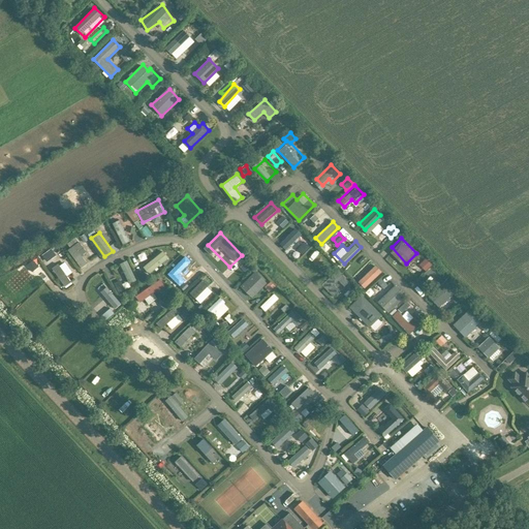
[(82,255),(86,251),(80,242),(68,249),(81,268),(87,263),(82,255)]
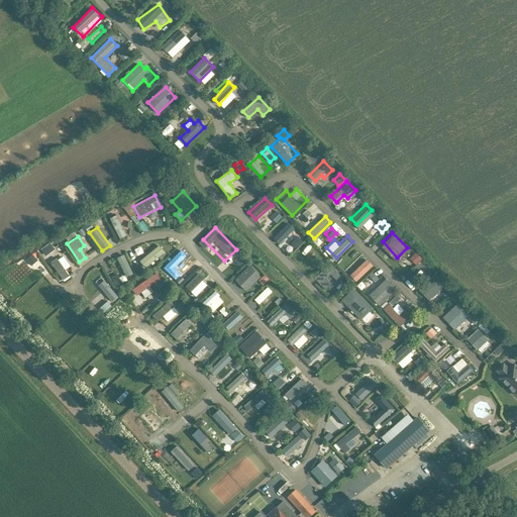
[(60,242),(55,245),(60,253),(65,249),(60,242)]
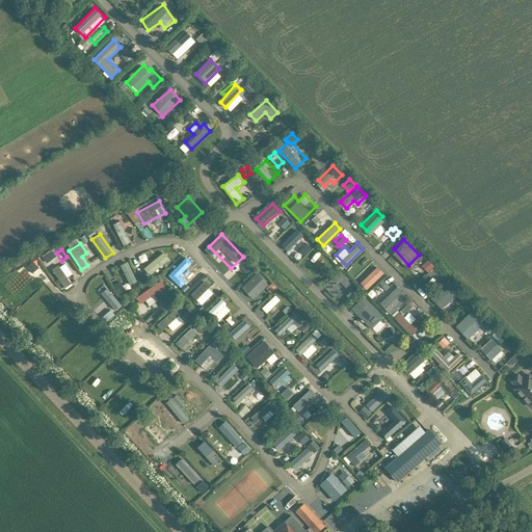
[(180,274),(192,263),(184,255),(164,272),(181,290),(188,283),(180,274)]
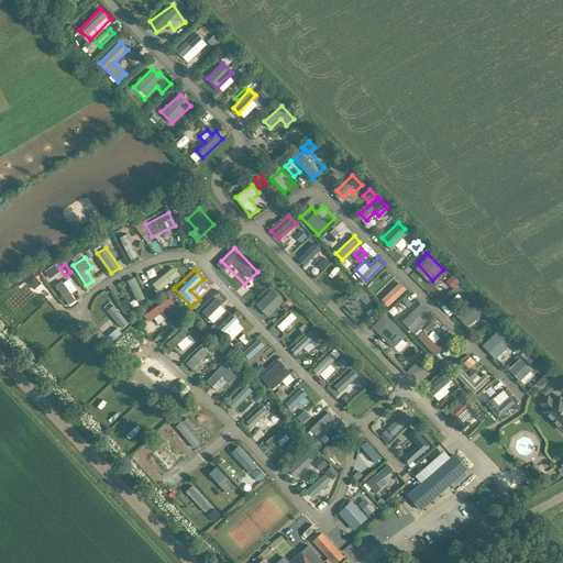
[(174,272),(161,276),(164,285),(176,279),(174,272)]
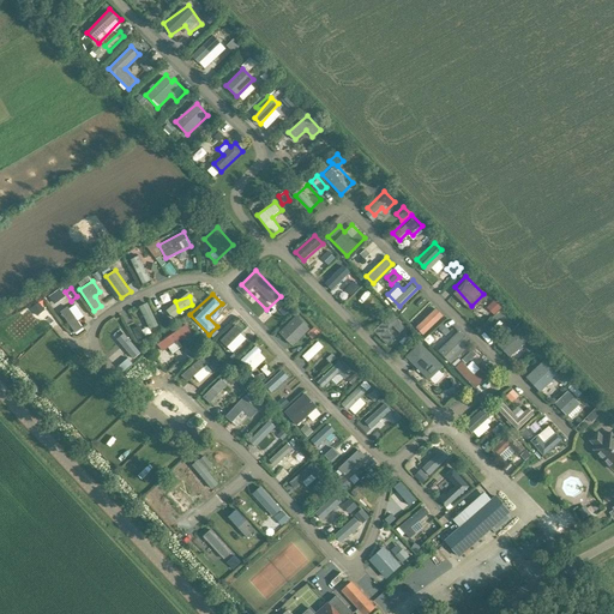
[(85,329),(79,319),(84,317),(76,302),(61,311),(76,335),(85,329)]
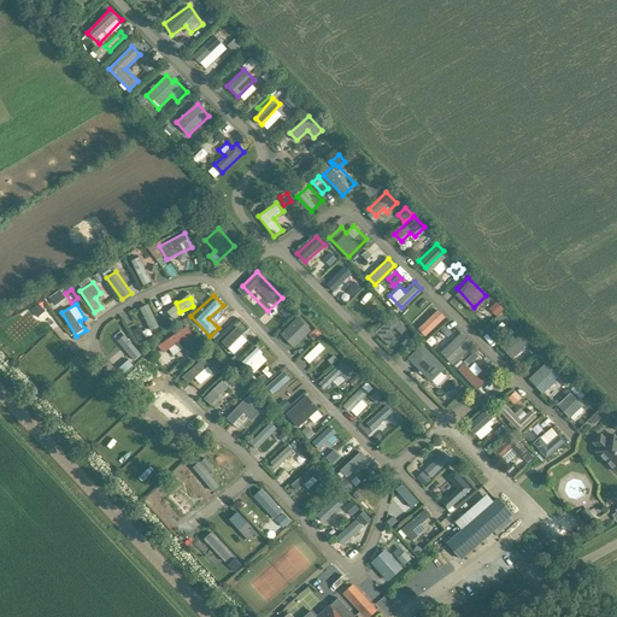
[(147,328),(135,331),(137,340),(159,333),(151,304),(141,306),(147,328)]
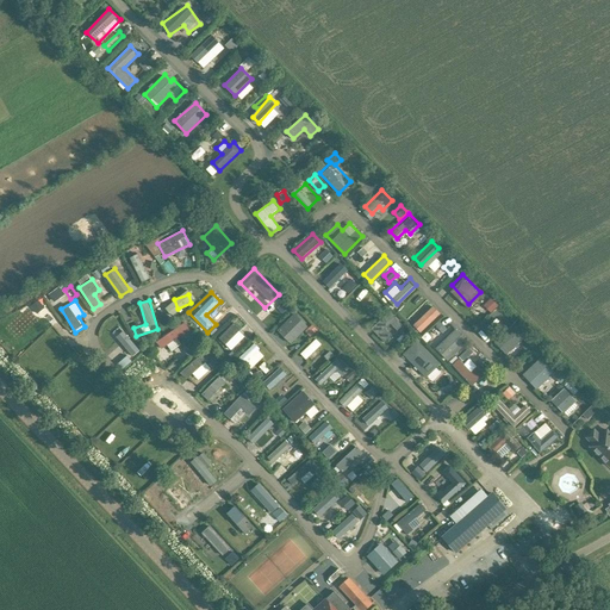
[(390,311),(372,329),(385,342),(392,335),(385,329),(391,323),(398,330),(403,324),(390,311)]
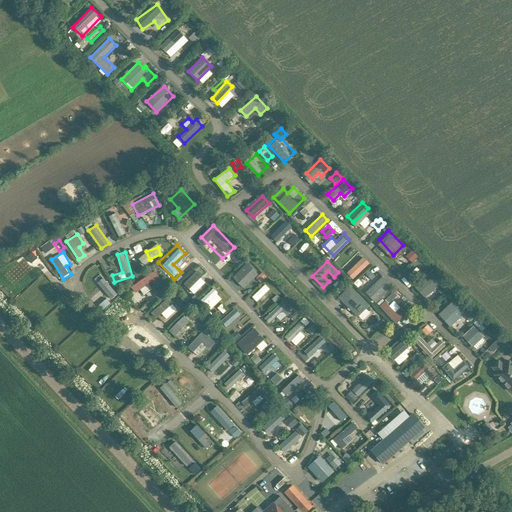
[(243,288),(259,274),(248,262),(233,276),(243,288)]
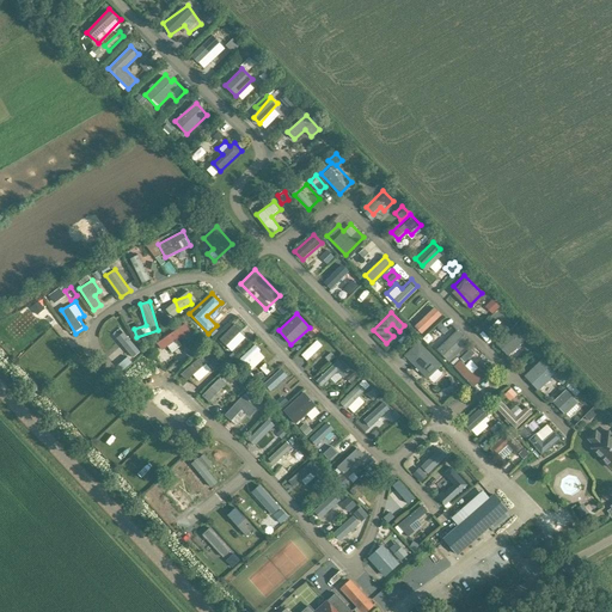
[(166,316),(160,319),(164,328),(171,324),(166,316)]
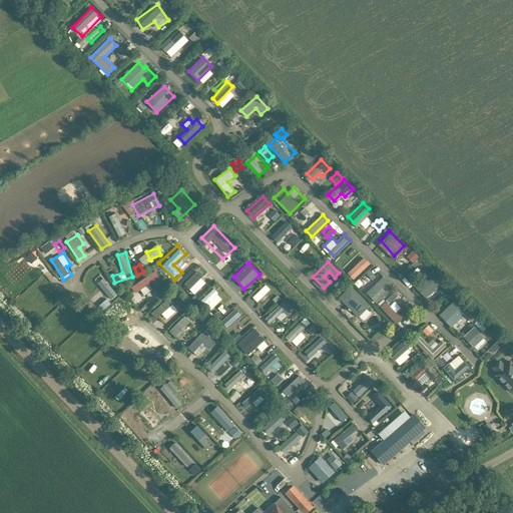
[(370,270),(356,283),(363,291),(377,278),(370,270)]
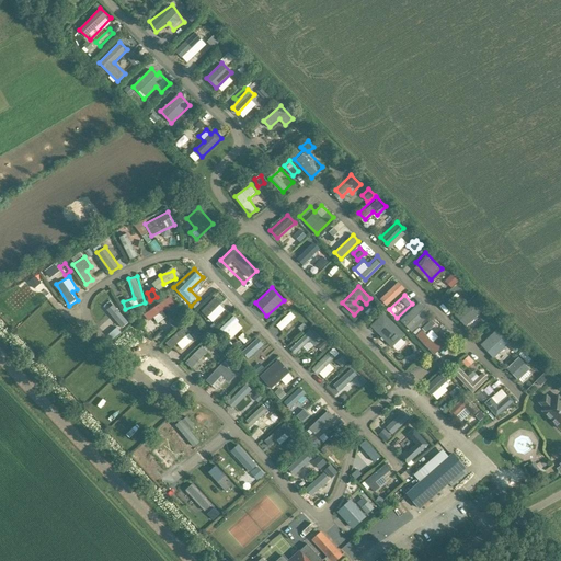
[(214,296),(203,312),(209,317),(221,300),(214,296)]
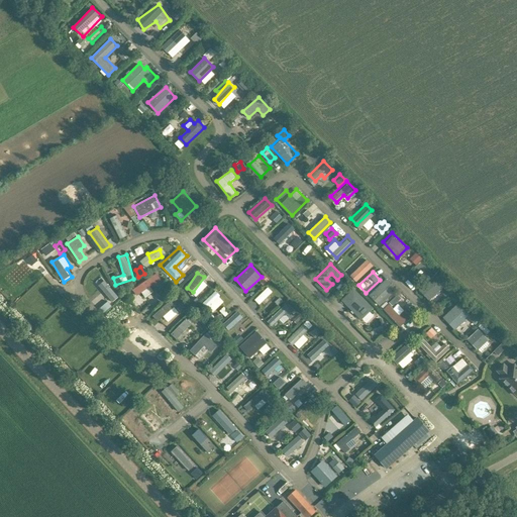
[(434,273),(420,286),(428,295),(442,281),(434,273)]
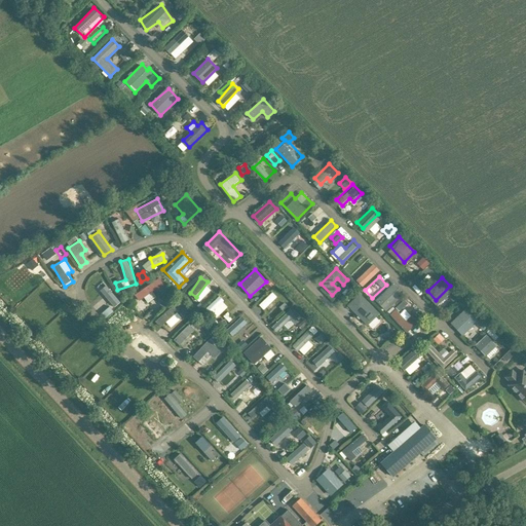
[(393,280),(377,297),(384,305),(402,289),(393,280)]
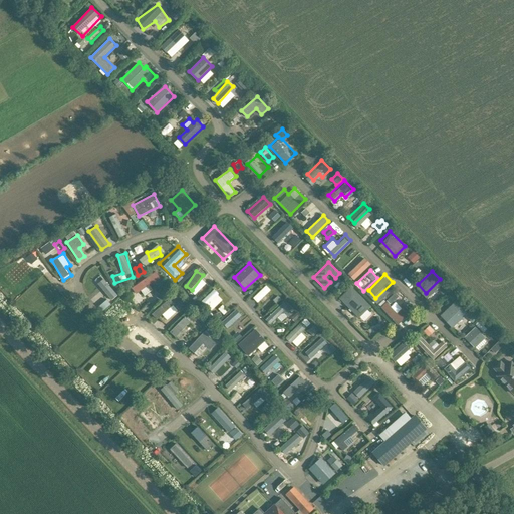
[(102,311),(119,295),(100,275),(92,282),(99,291),(91,299),(102,311)]
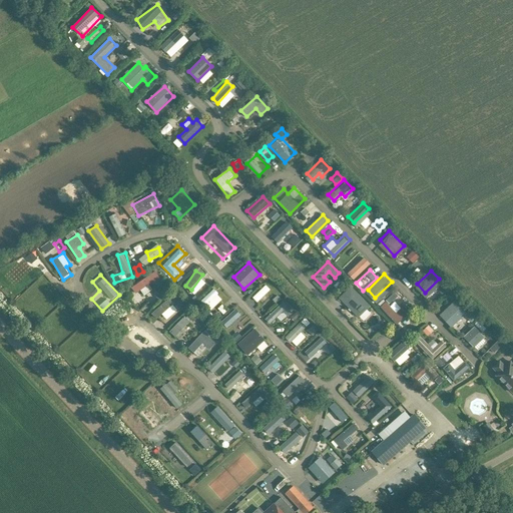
[(141,290),(144,295),(153,290),(146,279),(131,287),(135,294),(141,290)]
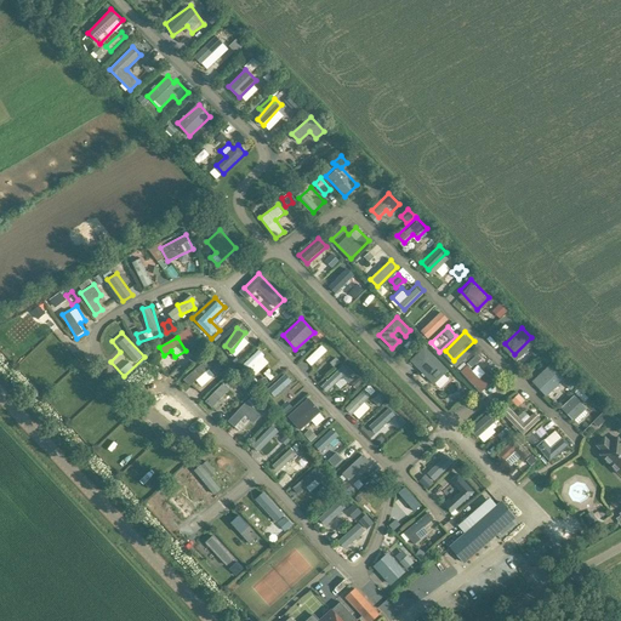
[(423,342),(411,355),(434,380),(448,366),(423,342)]
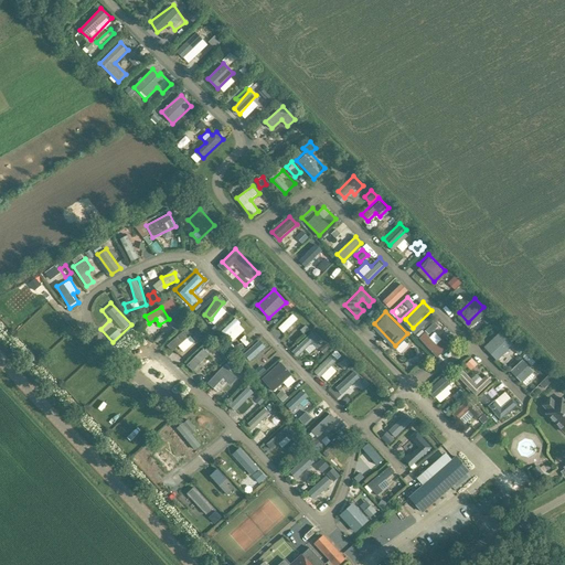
[(291,324),(298,319),(292,313),(279,326),(289,336),(296,329),(291,324)]
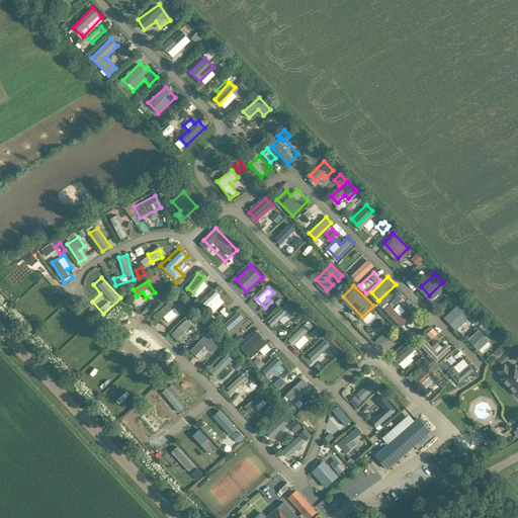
[(450,287),(443,294),(448,298),(454,292),(450,287)]
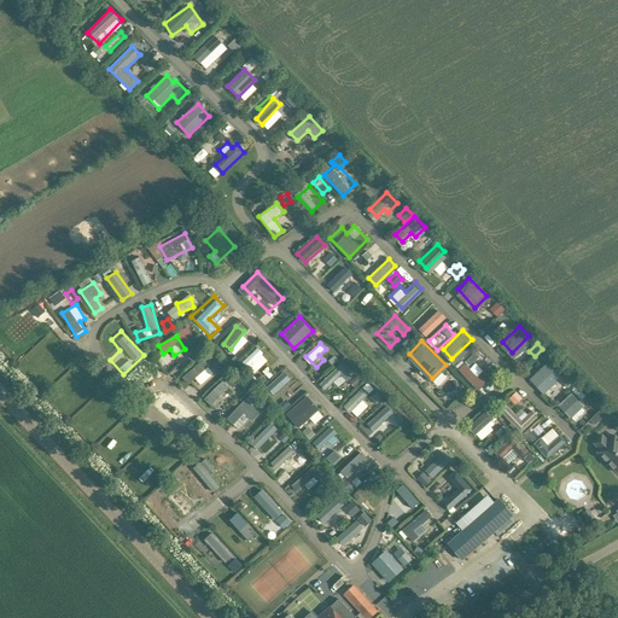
[(242,356),(249,349),(243,344),(237,350),(242,356)]
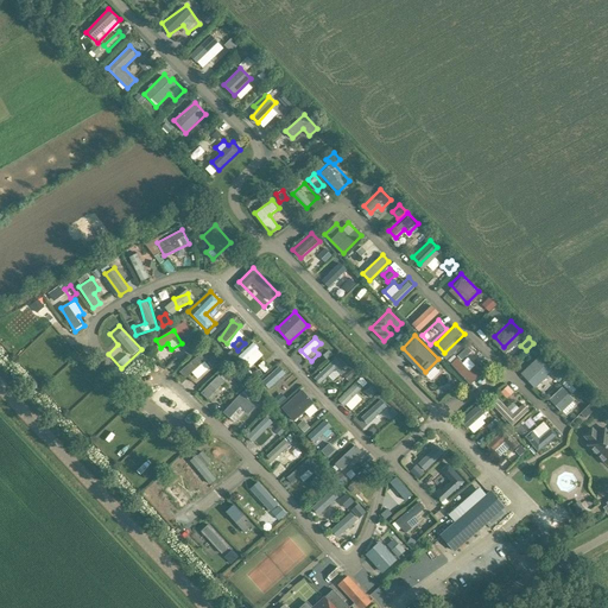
[(239,356),(244,362),(260,347),(254,341),(239,356)]
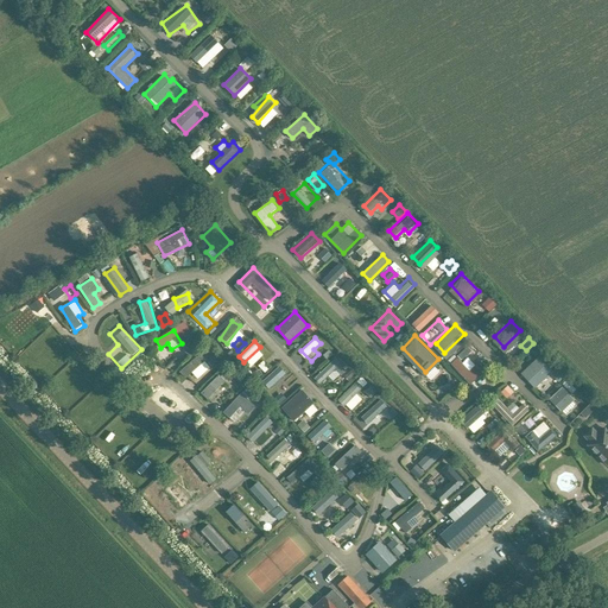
[(467,347),(458,355),(462,360),(472,352),(467,347)]
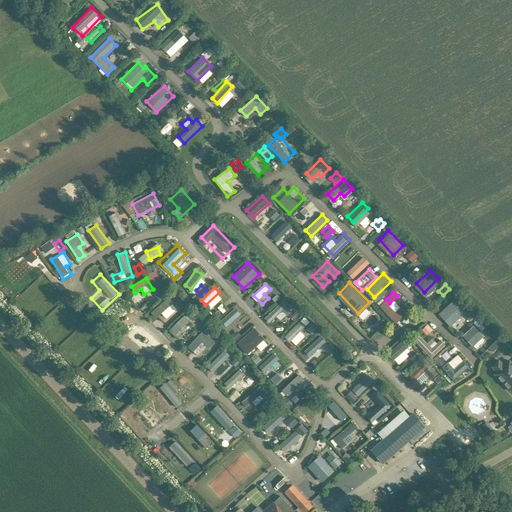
[(456,295),(440,311),(445,317),(453,309),(455,312),(464,303),(456,295)]
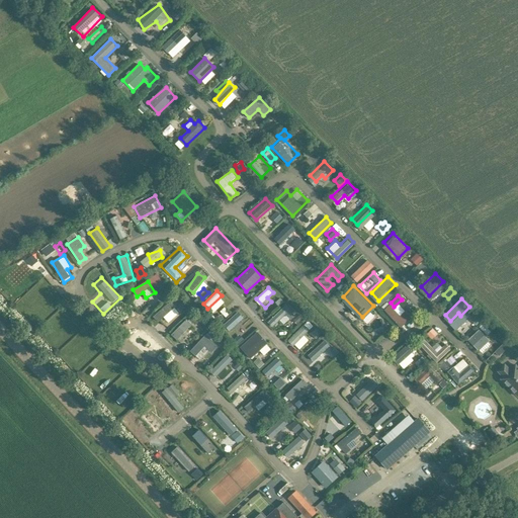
[(155,316),(159,321),(162,318),(168,325),(181,313),(170,301),(155,316)]
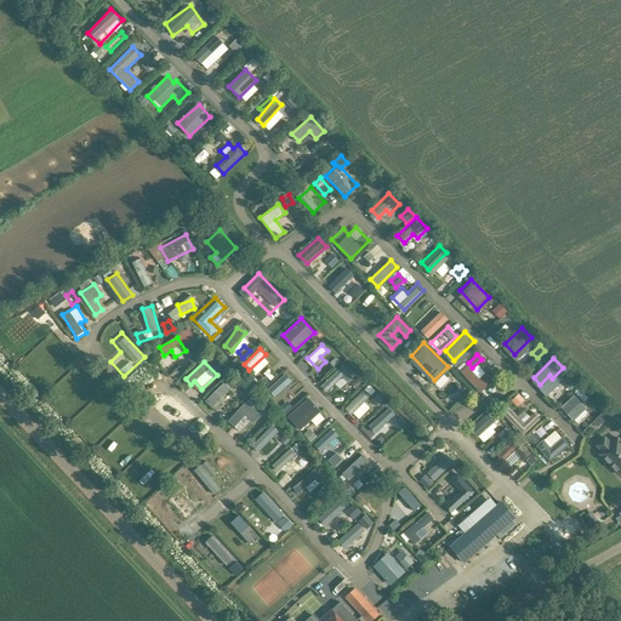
[(480,363),(472,370),(467,364),(460,371),(480,393),(495,379),(480,363)]
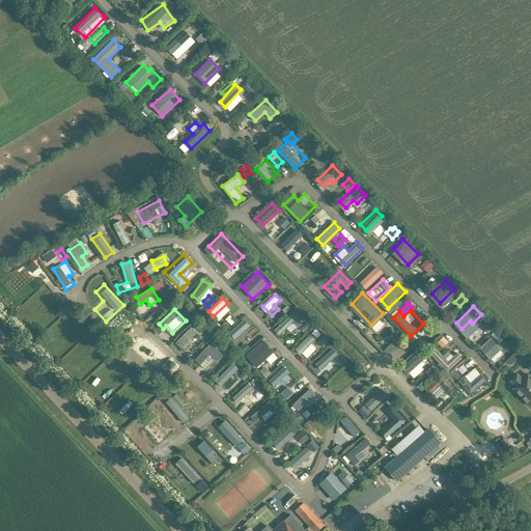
[(287,327),(292,332),(303,323),(292,312),(275,330),(279,335),(287,327)]
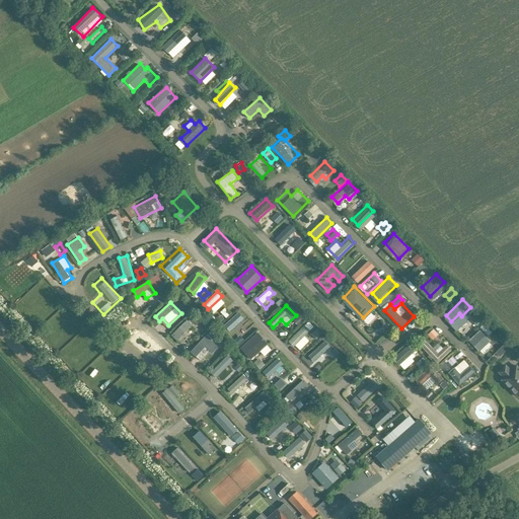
[(225,317),(230,314),(226,307),(221,310),(225,317)]
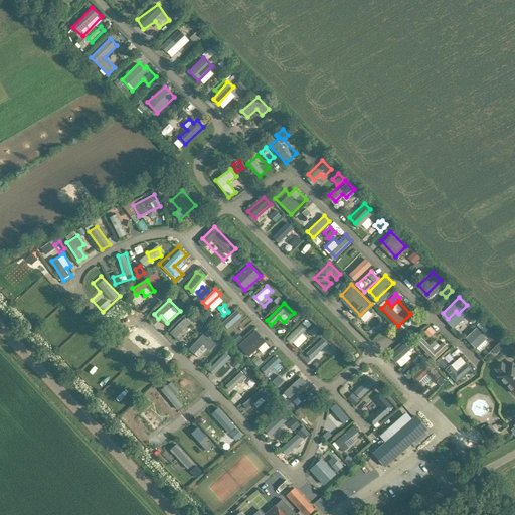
[(235,309),(222,324),(229,330),(242,315),(235,309)]
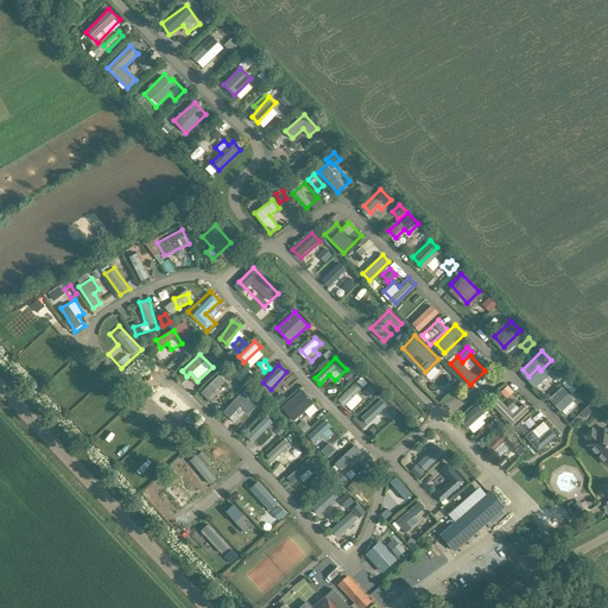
[(219,374),(201,393),(208,399),(226,380),(219,374)]
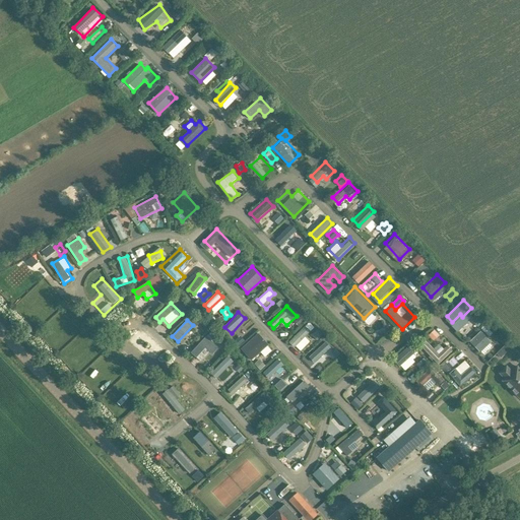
[(243,325),(237,331),(243,337),(249,331),(243,325)]
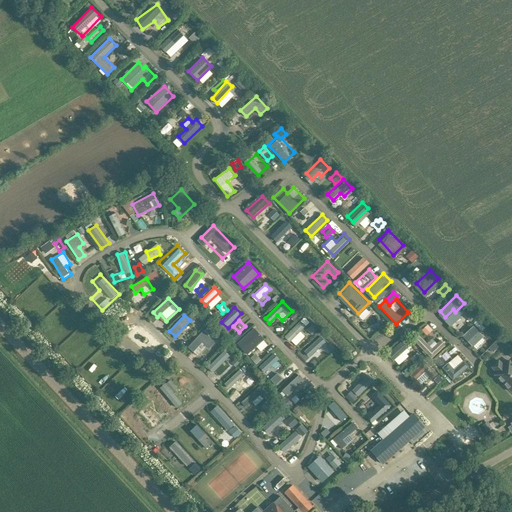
[(295,346),(305,336),(301,331),(307,326),(301,320),(285,335),(295,346)]
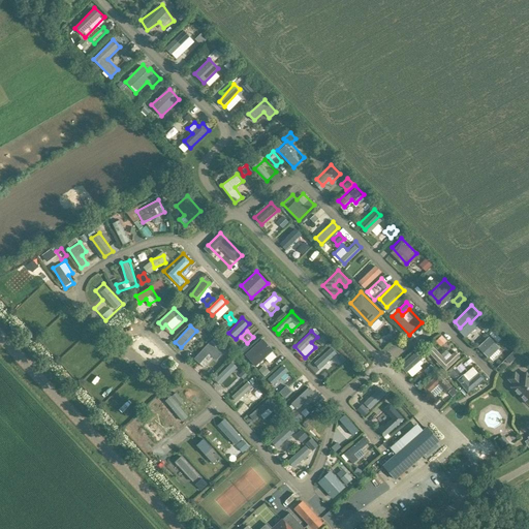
[(493,331),(490,335),(498,343),(501,339),(493,331)]
